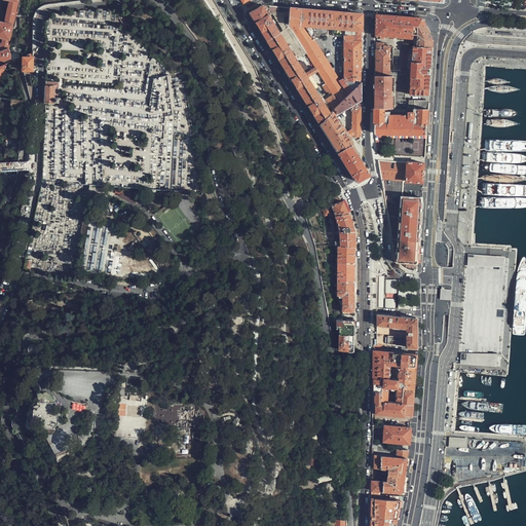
[(0,0),(0,36),(0,35),(3,36),(2,42),(1,42),(0,46),(0,62),(16,55),(14,52),(11,53),(9,47),(11,40),(10,39),(19,2),(19,0),(0,0)]
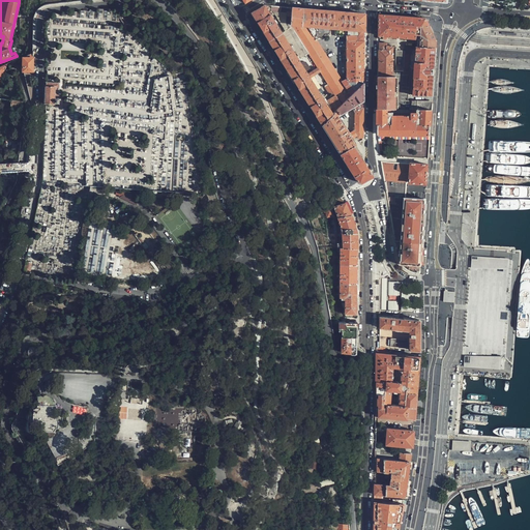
[(283,33),(265,5),(252,13),(261,28),(269,42),(283,33)]
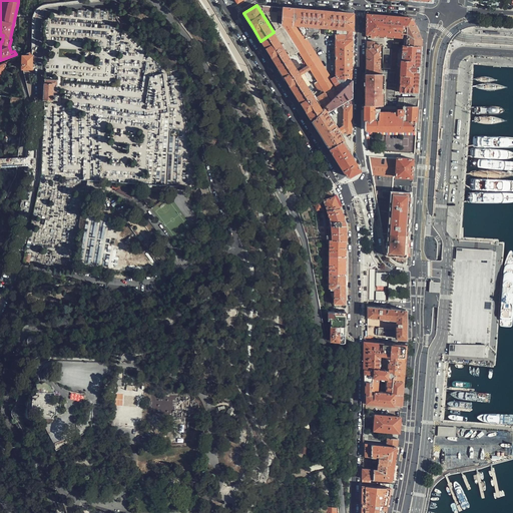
[(282,24),(283,8),(257,5),(274,32),(283,26),(282,24)]
